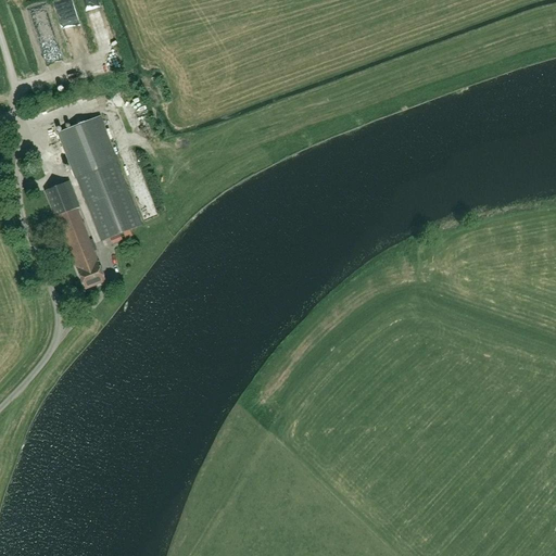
[(32,24),(47,20),(41,3),(26,8),(32,24)]
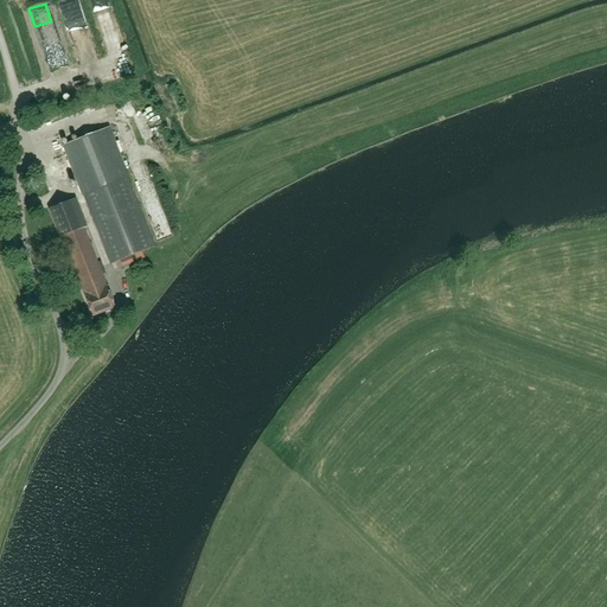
[(78,7),(61,14),(63,20),(81,14),(78,7)]
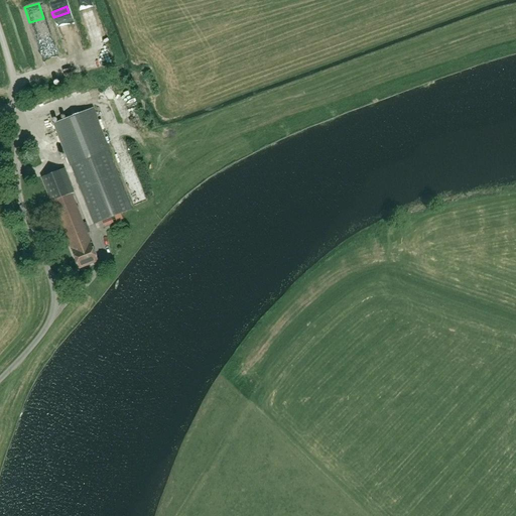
[(32,25),(41,53),(49,50),(47,43),(50,42),(43,22),(32,25)]
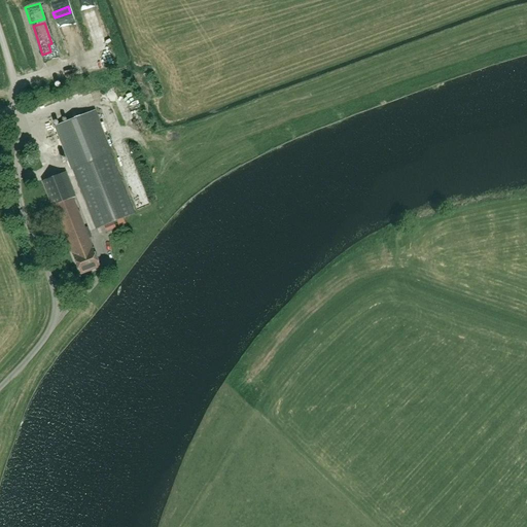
[(134,213),(110,153),(94,111),(55,127),(71,169),(72,169),(96,229),(134,213)]
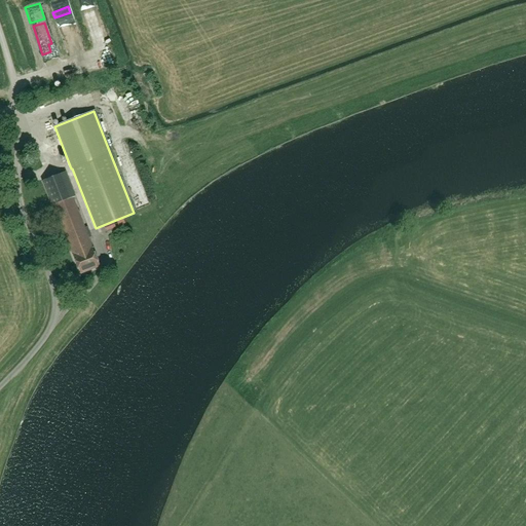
[(130,127),(144,125),(142,111),(129,113),(130,127)]
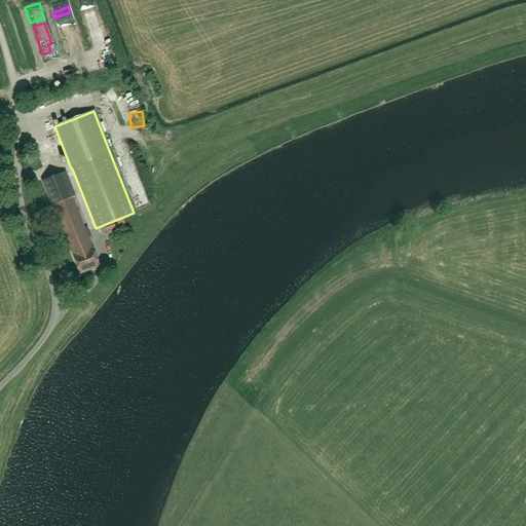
[(65,171),(55,175),(41,180),(51,205),(52,204),(80,273),(100,266),(88,237),(90,236),(86,226),(84,227),(73,197),(75,196),(65,171)]
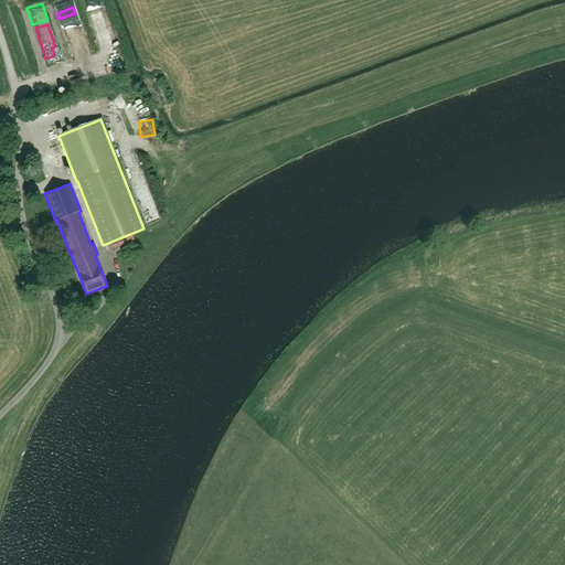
[(140,200),(141,219),(153,217),(152,199),(140,200)]
